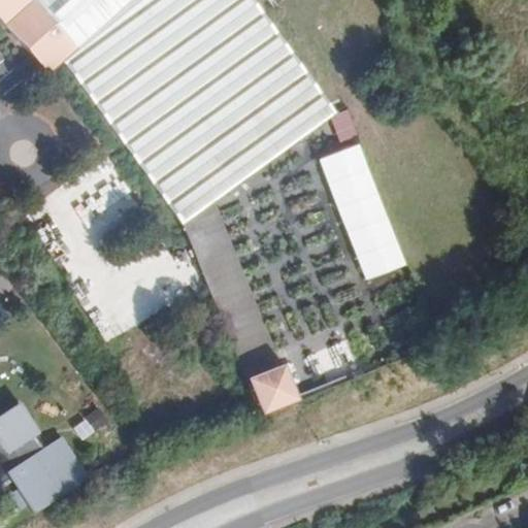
[(0,0),(0,21),(48,75),(59,67),(132,0),(0,0)]
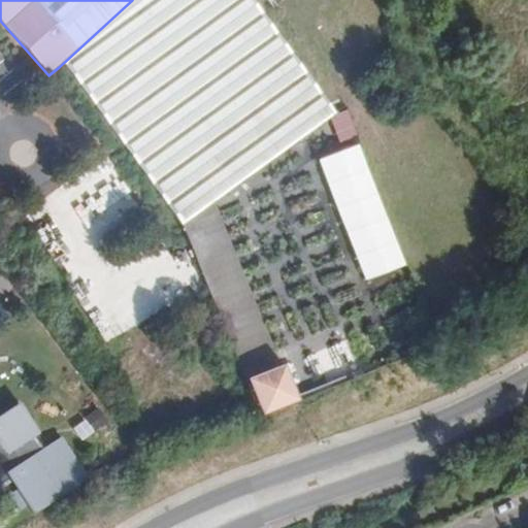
[(335,113),(252,0),(132,0),(59,67),(178,218),(213,203),(335,113)]
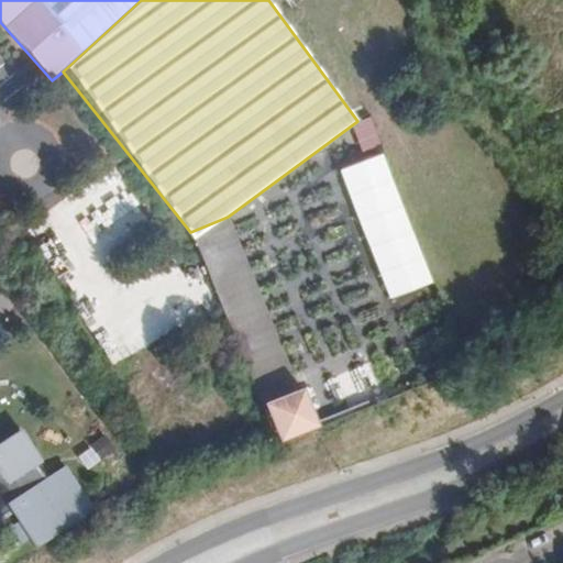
[(342,167),(387,298),(431,283),(386,152),(342,167)]
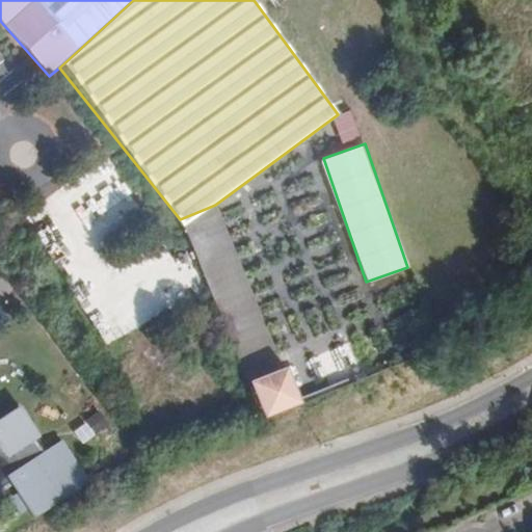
[(281,369),(215,205),(180,219),(245,383),(281,369)]
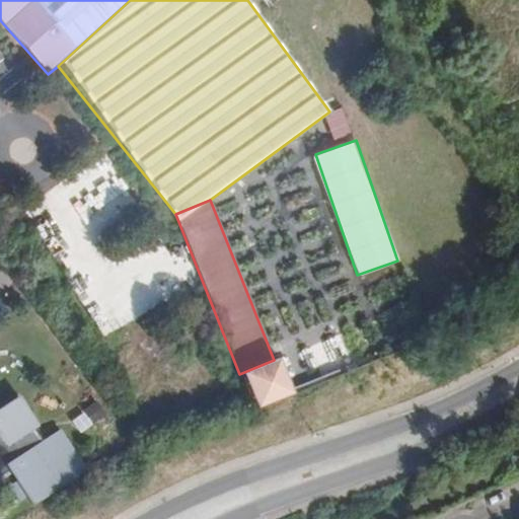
[(253,411),(291,395),(276,359),(274,360),(239,374),(253,411)]
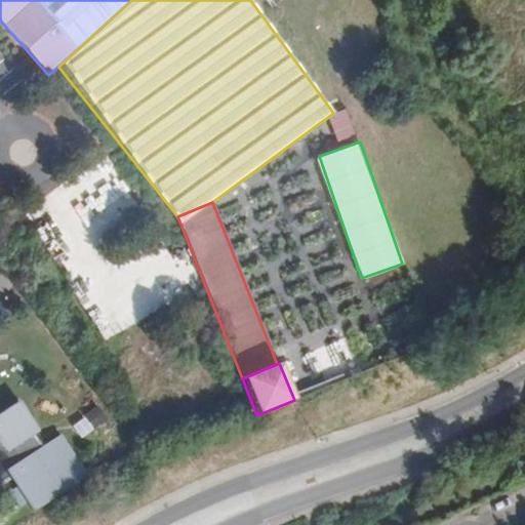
[(0,481),(9,476),(16,486),(7,491),(18,508),(27,502),(32,511),(86,476),(59,435),(41,447),(33,435),(38,432),(18,401),(0,413),(0,481)]
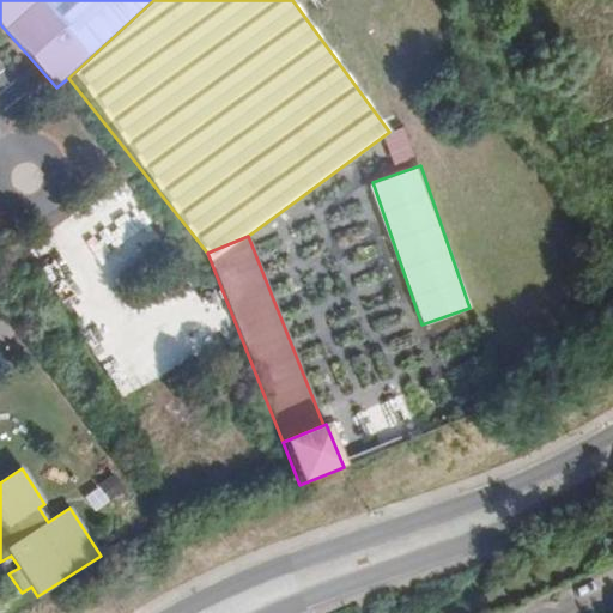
[(115,475),(93,491),(105,507),(126,491),(115,475)]
